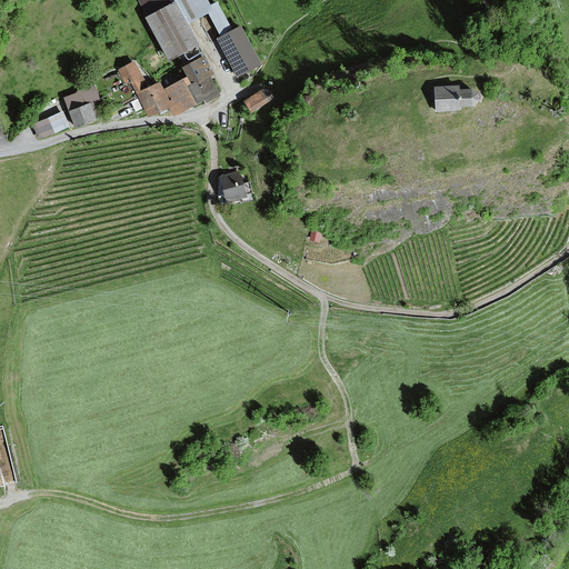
[(180,0),(139,0),(171,59),(203,42),(192,21),(180,0)]
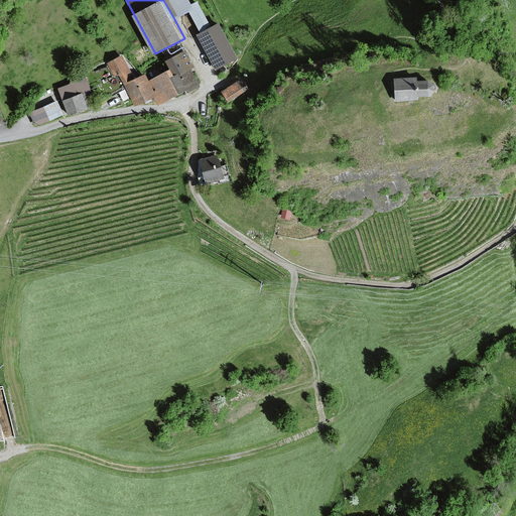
[(189,0),(163,0),(174,19),(190,11),(201,31),(213,25),(200,0),(192,4),(189,0)]
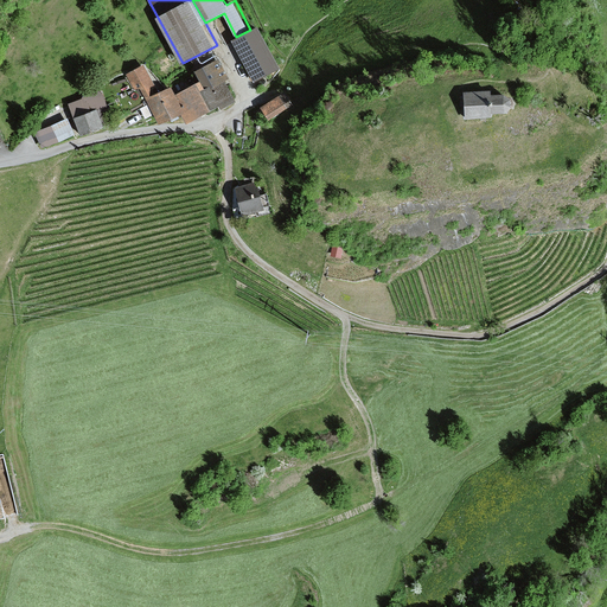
[(236,37),(232,38),(256,81),(282,65),(259,25),(250,30),(236,37)]
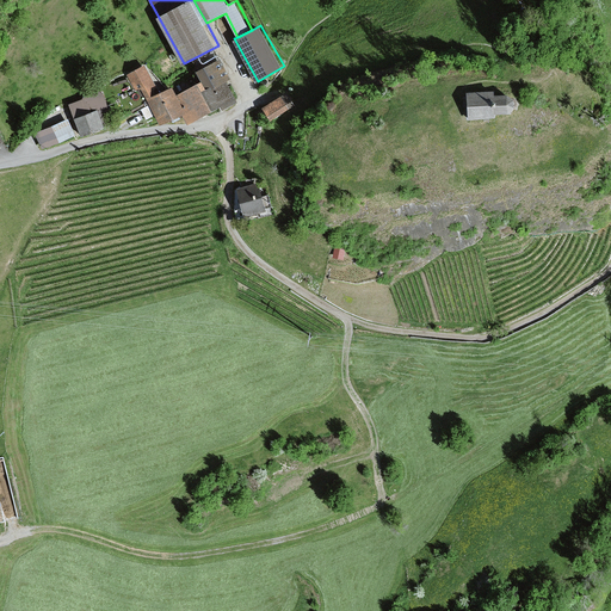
[(222,59),(199,71),(204,80),(208,87),(203,90),(214,110),(223,105),(224,107),(239,100),(227,78),(232,75),(222,59)]
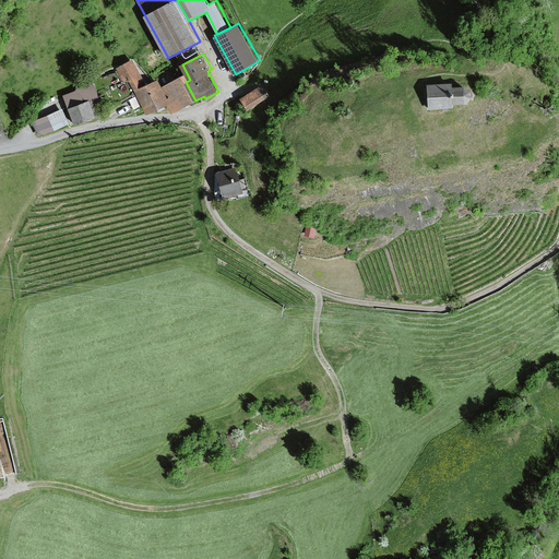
[(133,59),(116,68),(123,83),(129,80),(145,113),(171,100),(163,85),(159,78),(146,85),(133,59)]
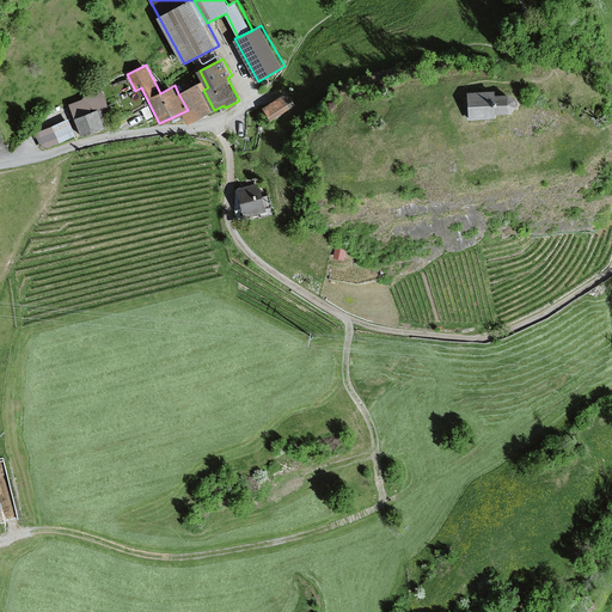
[(204,80),(178,93),(188,110),(194,121),(214,110),(203,90),(208,87),(204,80)]
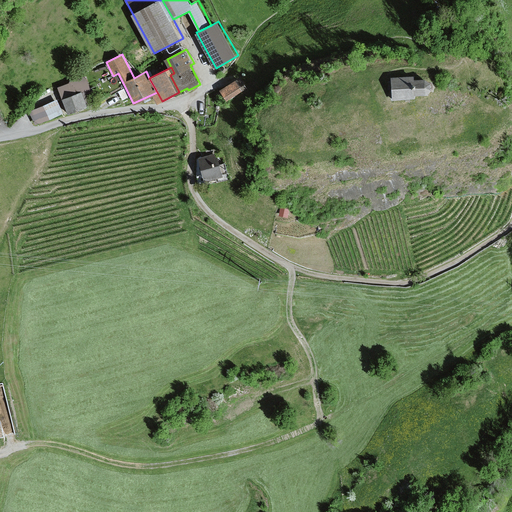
[(411,75),(387,76),(389,98),(412,97),(412,94),(424,93),(431,88),(431,82),(422,78),(411,78),(411,75)]
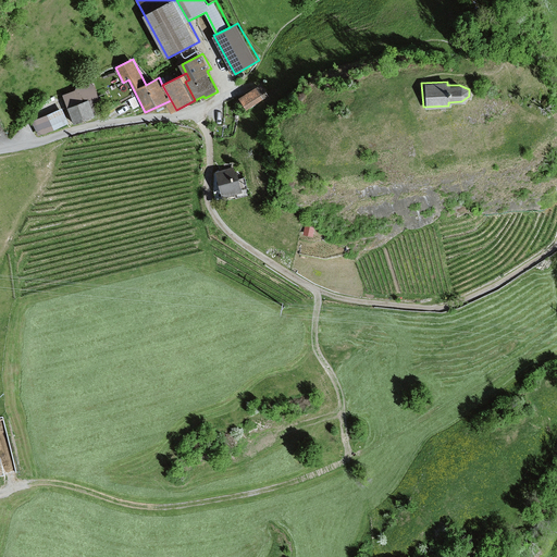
[(98,83),(62,95),(73,124),(96,115),(90,100),(102,96),(98,83)]
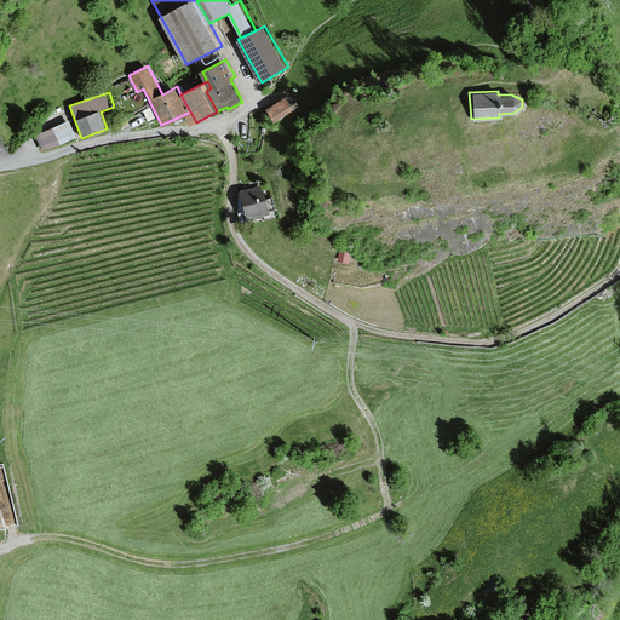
[(292,93),(268,109),(275,120),(299,105),(292,93)]
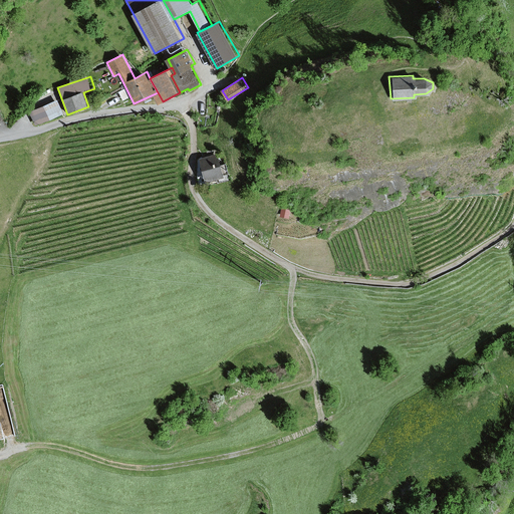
[(58,99),(30,110),(35,124),(64,113),(58,99)]
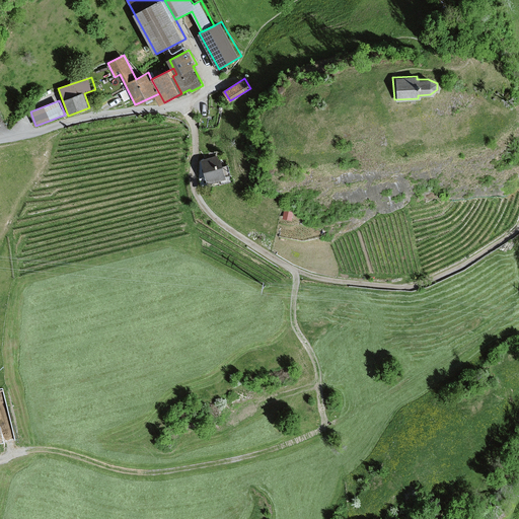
[(221,155),(203,159),(209,182),(226,178),(221,155)]
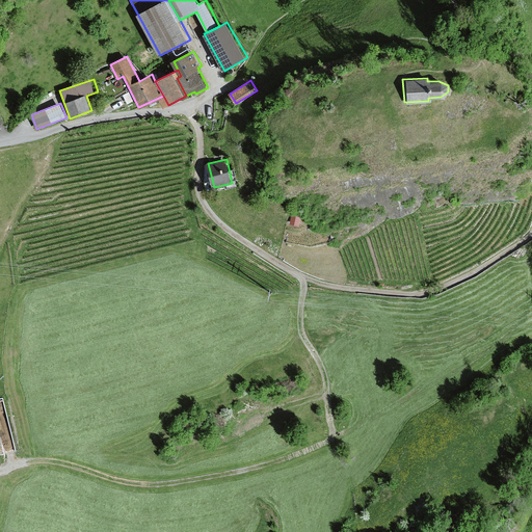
[(301,214),(291,213),(290,223),(300,224),(301,214)]
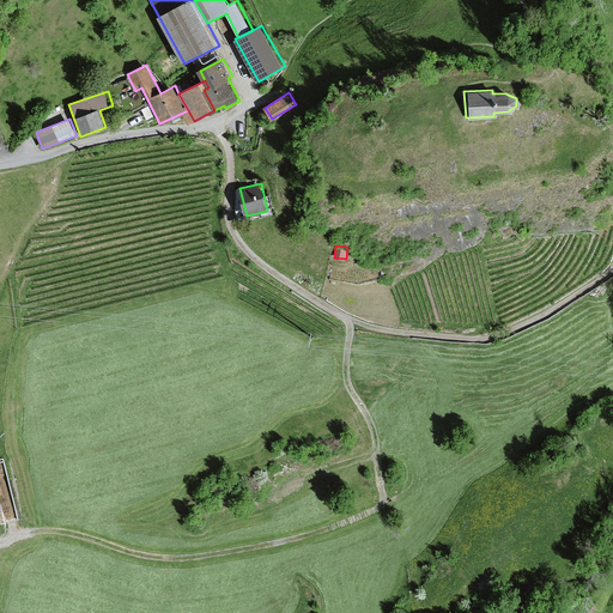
All buildings are outlined.
